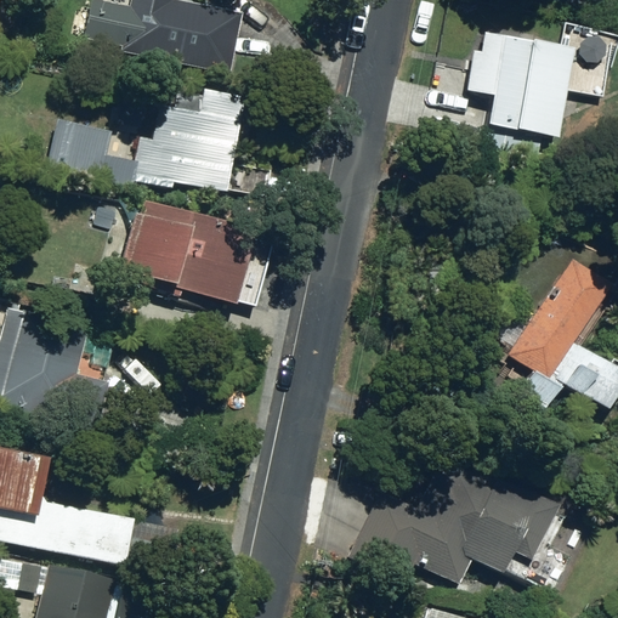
[(122,51),(232,73),(244,11),(188,0),(132,0),(132,4),(115,0),(92,0),(86,37),(124,44),(122,51)]
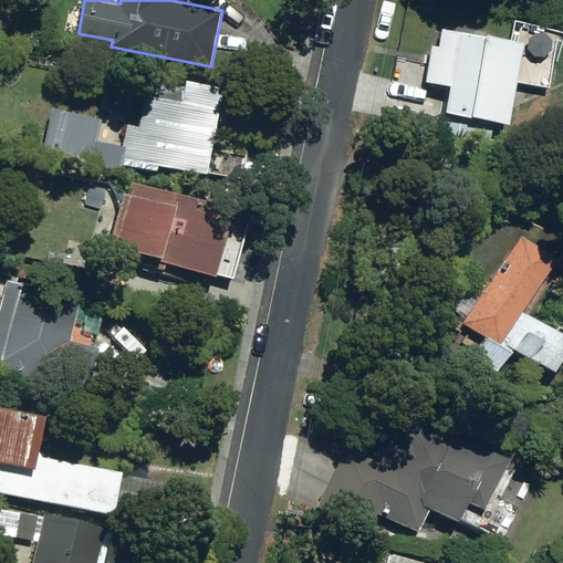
[(445,111),(510,123),(525,42),(444,25),(440,43),(433,42),(426,80),(450,85),(445,111)]
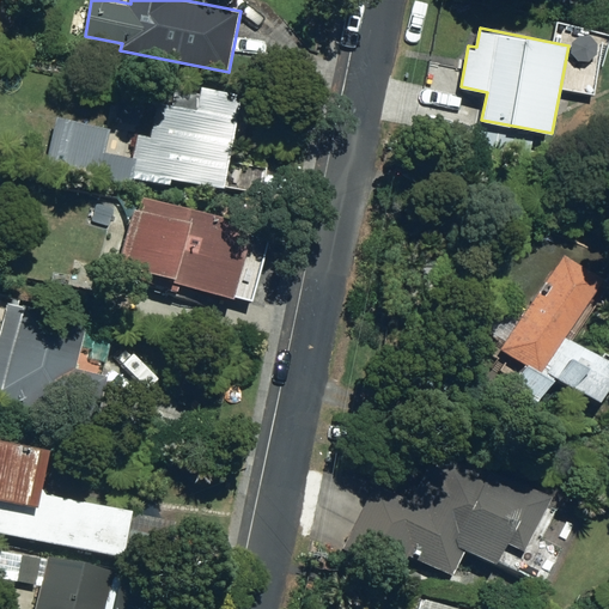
[(133,172),(224,189),(242,92),(174,80),(170,104),(159,102),(153,135),(140,133),(133,172)]
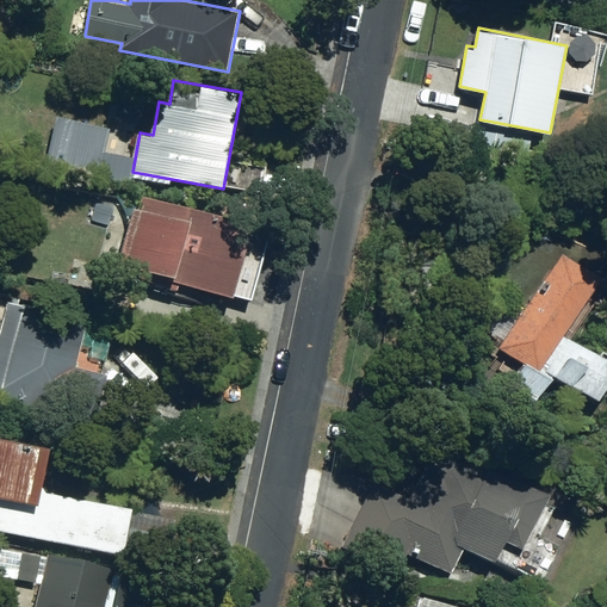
[(118,265),(230,298),(253,227),(141,192),(118,265)]
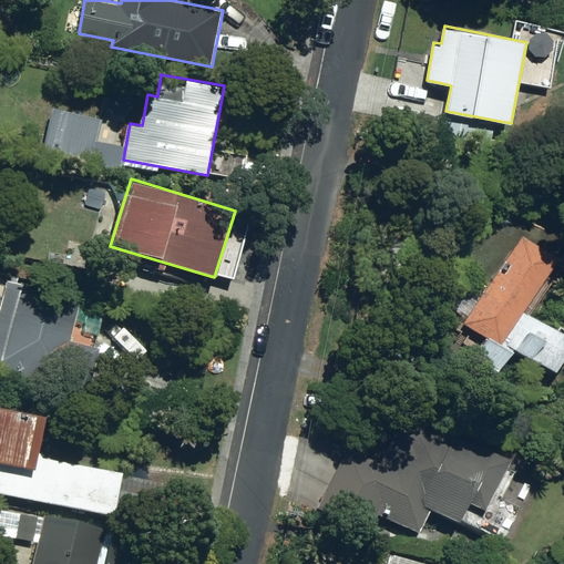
[(473,359),(496,375),(515,347),(554,373),(563,359),(563,335),(526,309),(562,255),(525,232),(498,274),(477,260),(442,311),(471,330),(474,325),(489,335),(473,359)]
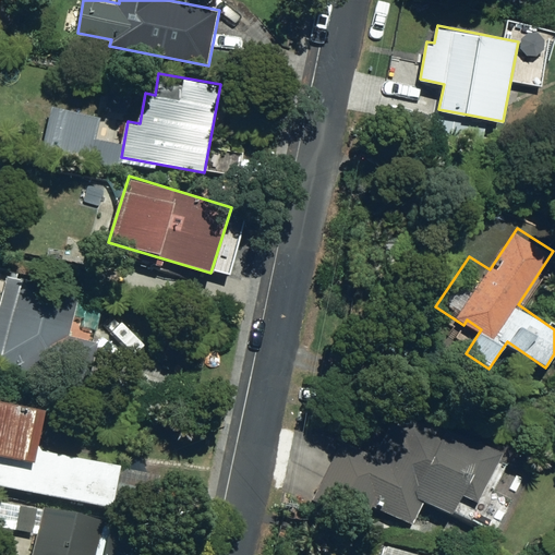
[(39,366),(88,381),(98,344),(68,336),(80,292),(10,273),(0,306),(0,365),(36,376),(39,366)]
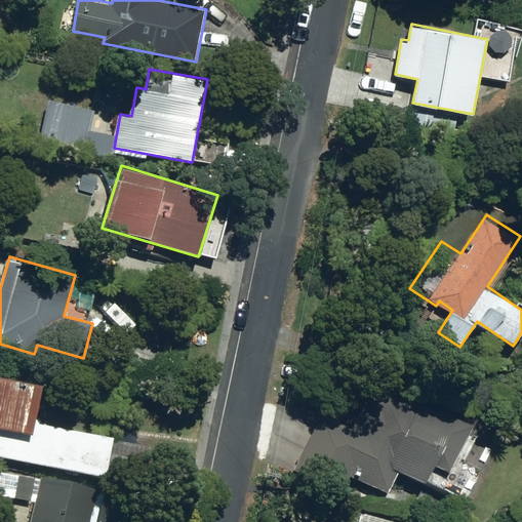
[(0,456),(143,485),(151,446),(34,423),(41,388),(0,378),(0,456)]
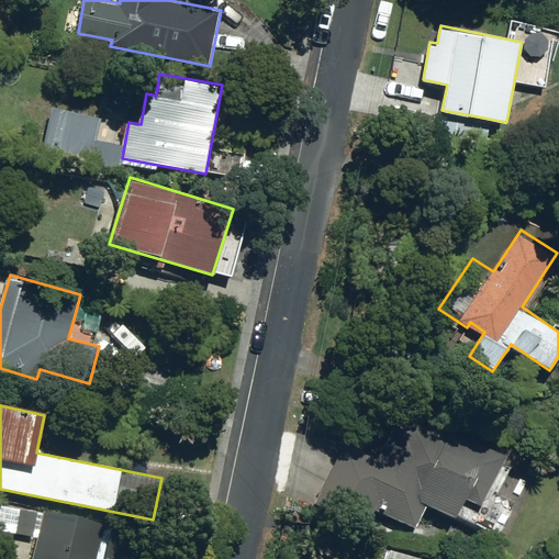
[(456,514),(499,536),(515,504),(496,494),(511,468),(502,464),(505,458),(407,405),(378,461),(346,445),(316,501),(367,527),(376,509),(414,528),(427,505),(454,520),(456,514)]
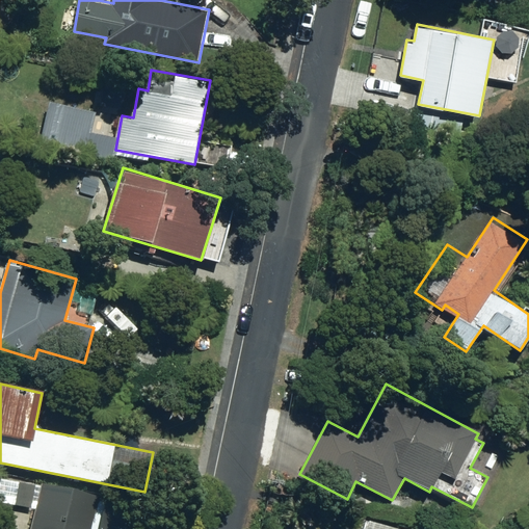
[(100,528),(107,496),(44,481),(43,487),(0,477),(0,499),(37,507),(32,528),(100,528)]
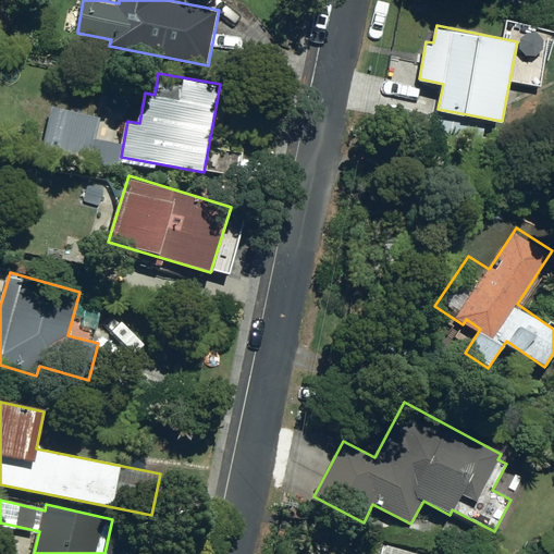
[(430,553),(384,540),(379,553),(430,553)]
